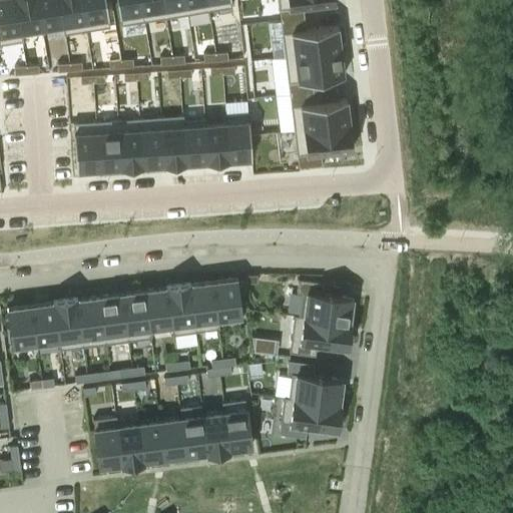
[(14,0),(0,0),(0,43),(23,40),(22,35),(21,35),(18,21),(14,0)]
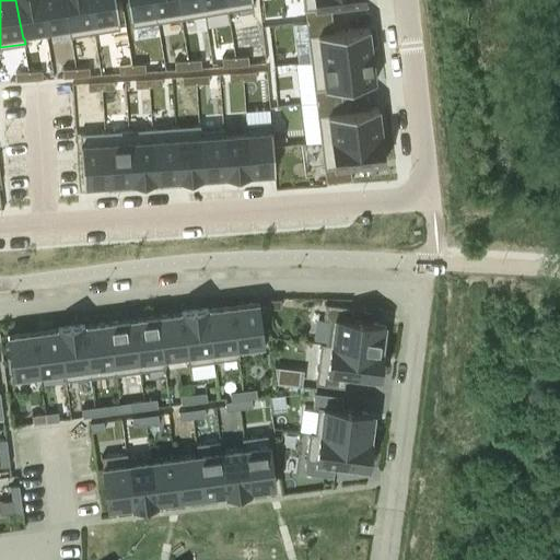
[(39,0),(15,0),(20,23),(23,38),(24,38),(47,35),(47,30),(45,30),(39,0)]
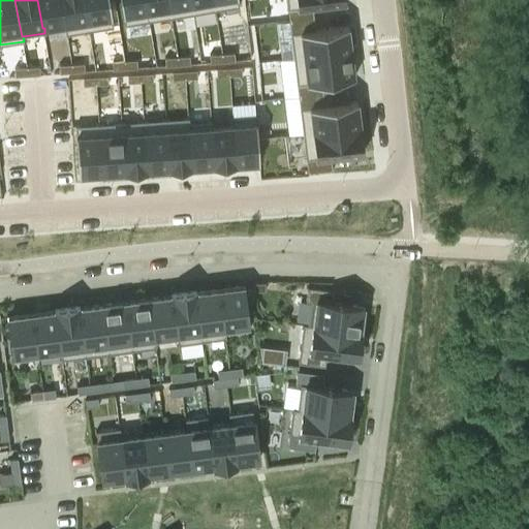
[(60,0),(37,0),(42,28),(44,28),(64,25),(65,25),(62,7),(60,0)]
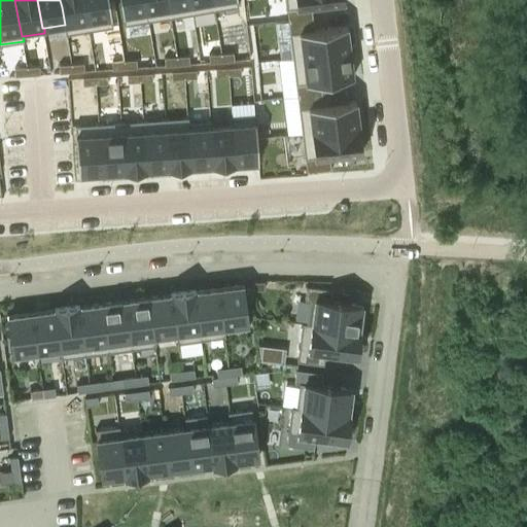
[(82,0),(60,0),(62,7),(65,25),(64,25),(65,34),(88,31),(82,0)]
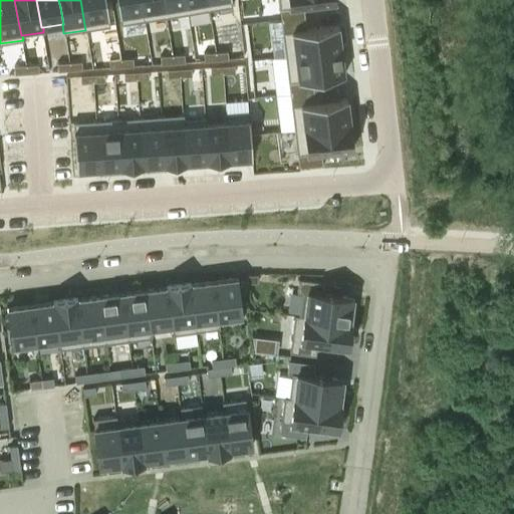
[(104,0),(80,0),(85,30),(109,26),(104,0)]
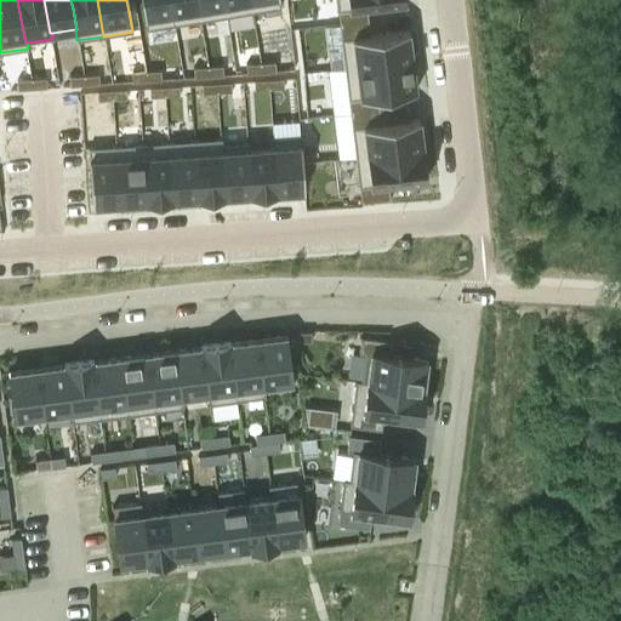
[(170,0),(141,0),(146,29),(149,28),(152,43),(172,40),(170,26),(175,24),(170,0)]
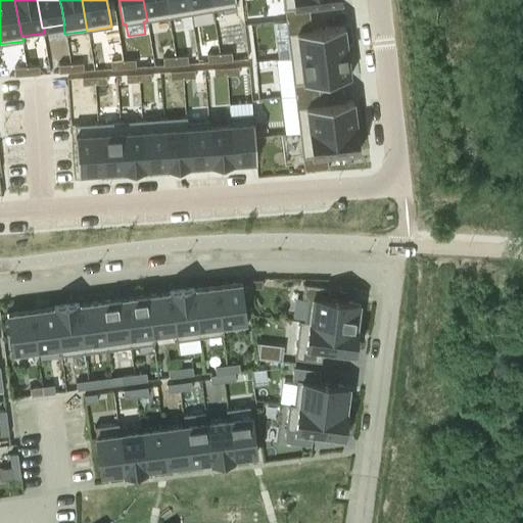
[(165,0),(143,0),(147,20),(169,16),(165,0)]
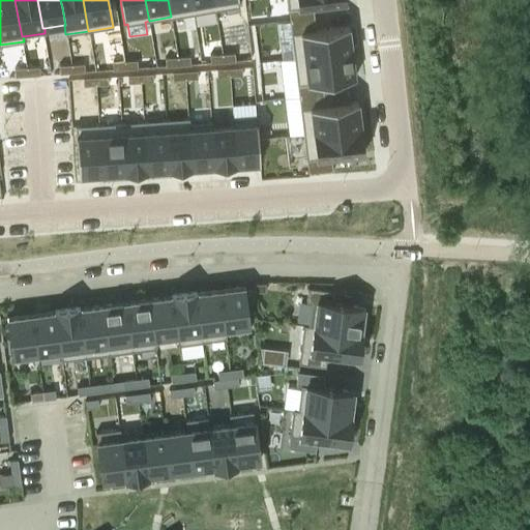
[(190,0),(168,0),(171,17),(193,13),(190,0)]
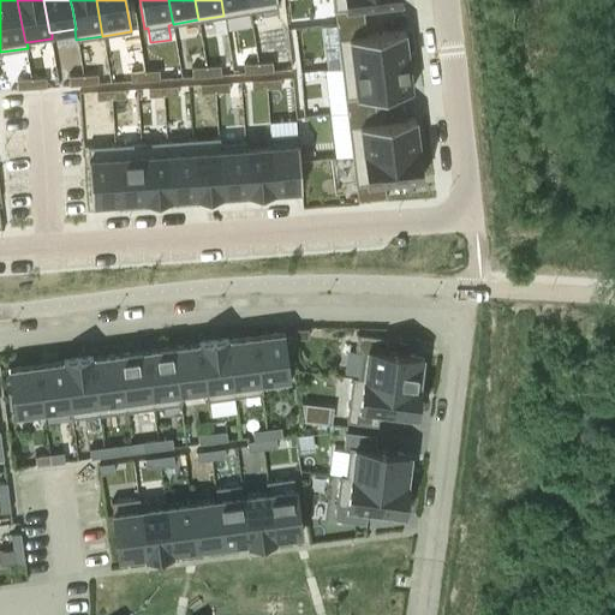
[(246,0),(221,0),(224,16),(249,11),(246,0)]
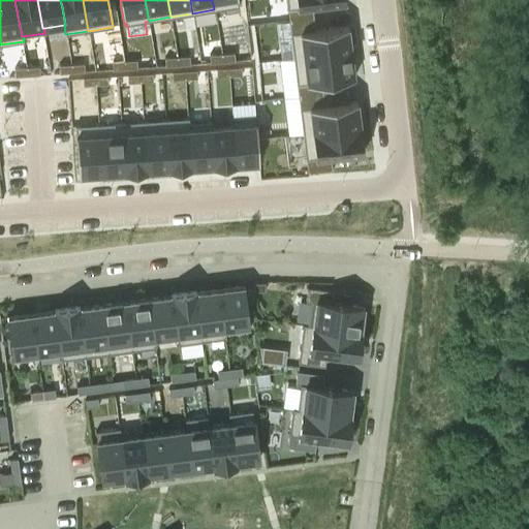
[(238,0),(212,0),(214,9),(239,6),(238,0)]
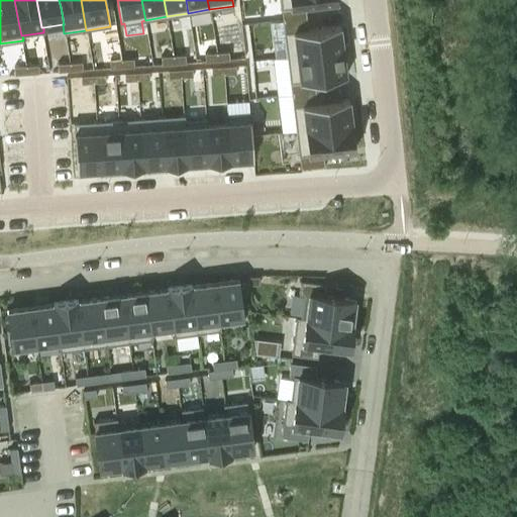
[(336,0),(280,0),(283,20),(306,17),(305,5),(337,1),(336,0)]
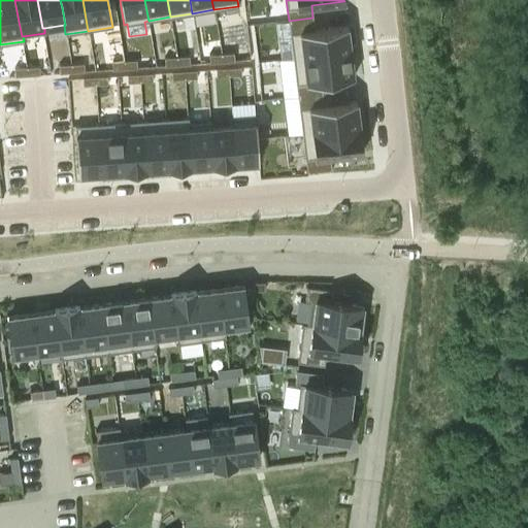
[(289,21),(275,22),(281,59),(293,58),(350,51),(347,25),(314,29),(312,18),(289,21)]
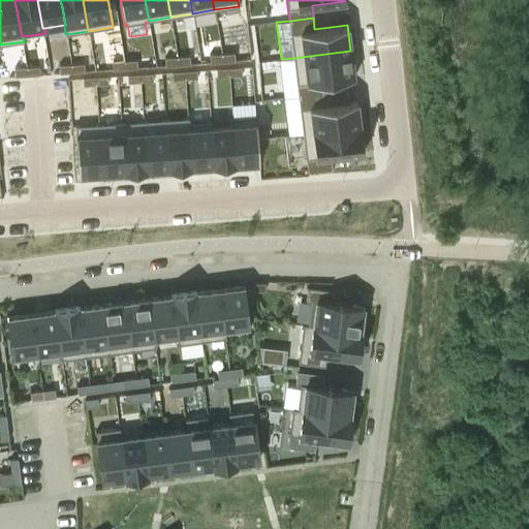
[(281,59),(279,60),(283,97),(299,96),(322,93),(320,81),(345,78),(354,76),(350,51),(293,58),(281,59)]
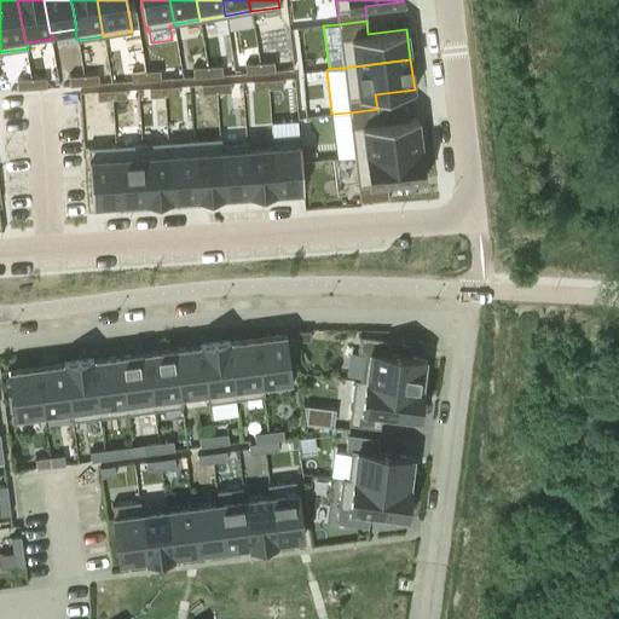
[(273,62),(259,63),(260,73),(275,71),(273,62)]
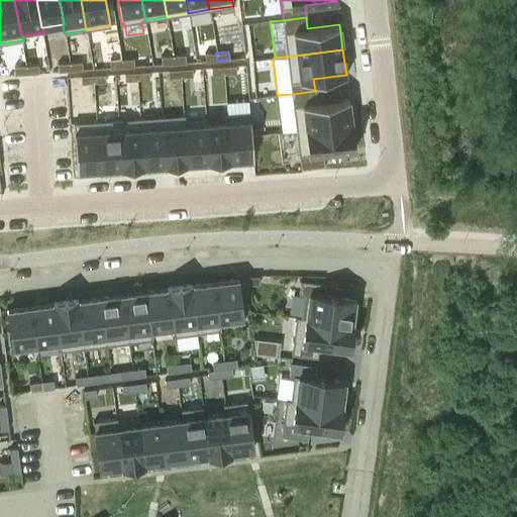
[(216,53),(205,54),(205,62),(217,61),(216,53)]
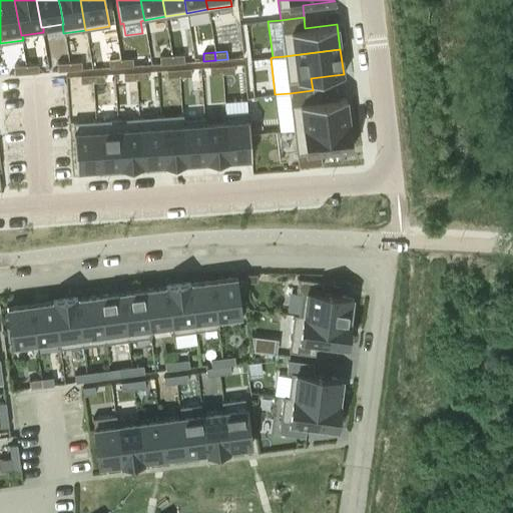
[(183,54),(171,55),(172,63),(184,62),(183,54)]
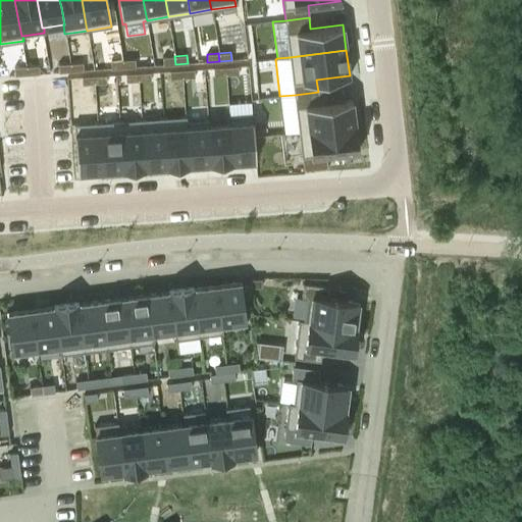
[(174,56),(162,57),(163,65),(175,64),(174,56)]
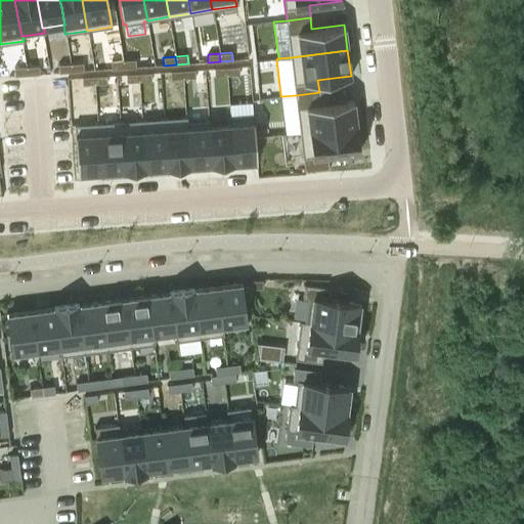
[(135,59),(123,60),(124,68),(135,68),(135,59)]
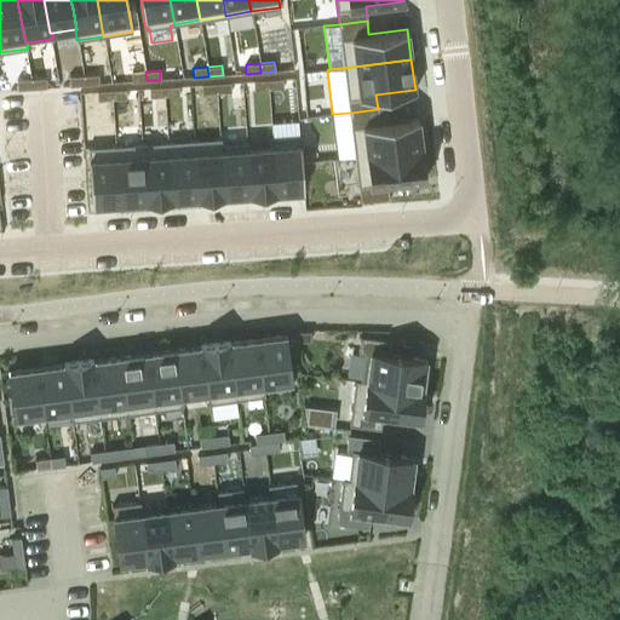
[(145,72),(131,72),(132,81),(147,80),(145,72)]
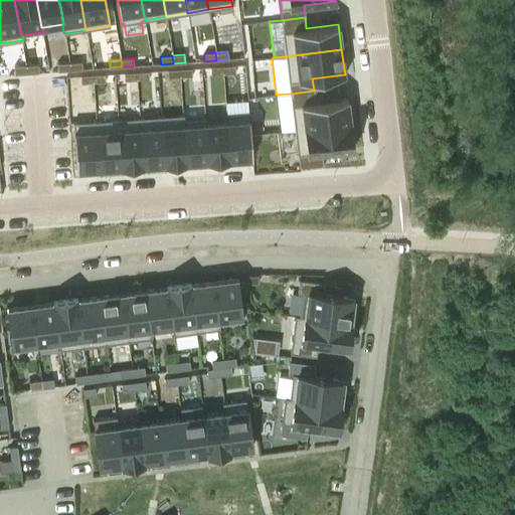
[(81,61),(69,62),(69,70),(81,69),(81,61)]
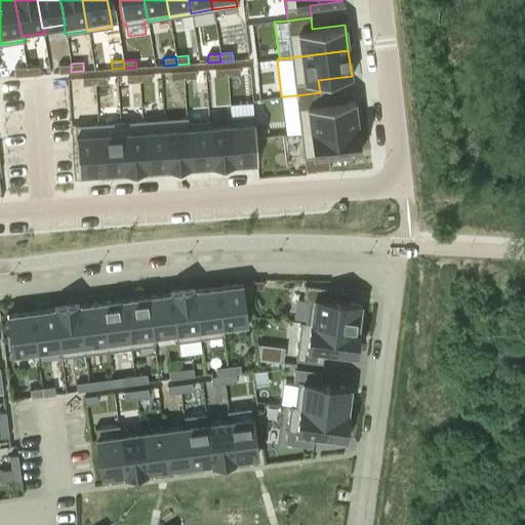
[(71,64),(58,65),(58,73),(71,72),(71,64)]
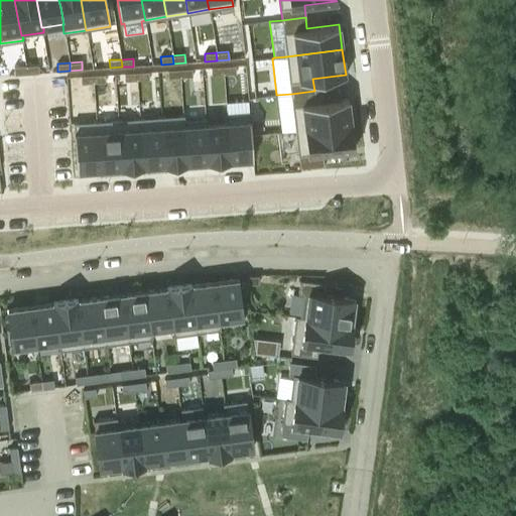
[(38,65),(26,66),(26,74),(38,73),(38,65)]
